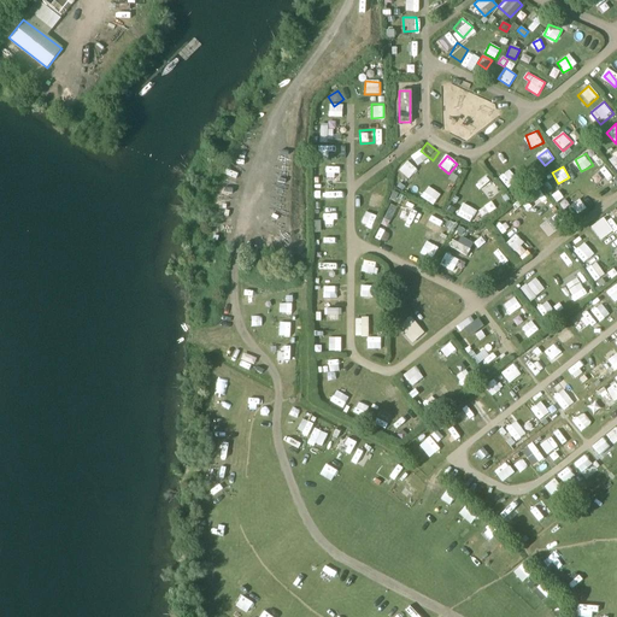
[(605,166),(594,174),(603,186),(613,178),(605,166)]
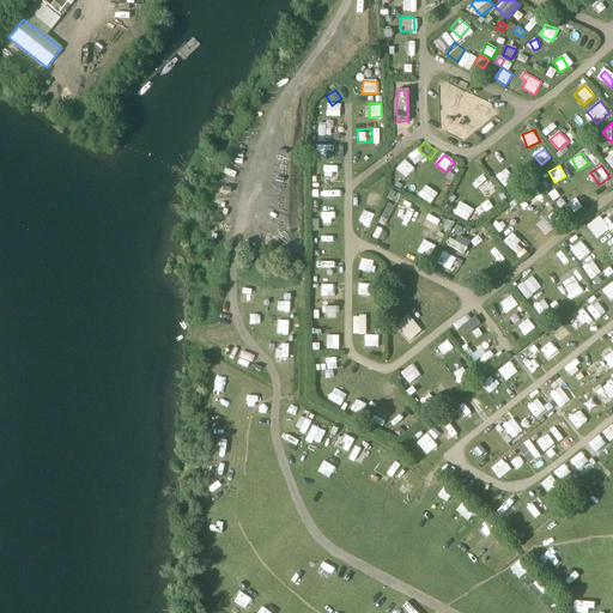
[(483,193),(493,186),(486,174),(475,180),(483,193)]
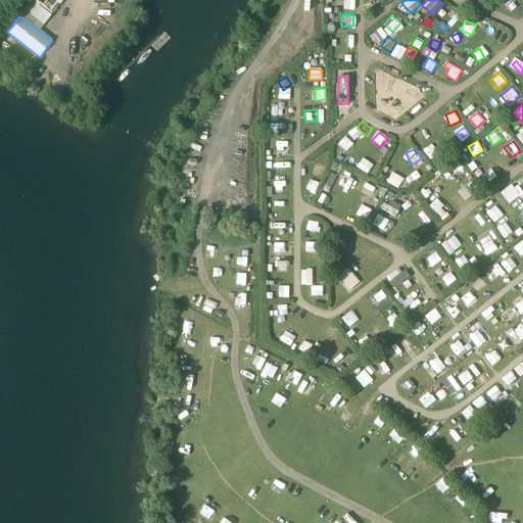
[(363,158),(359,169),(370,174),(375,163),(363,158)]
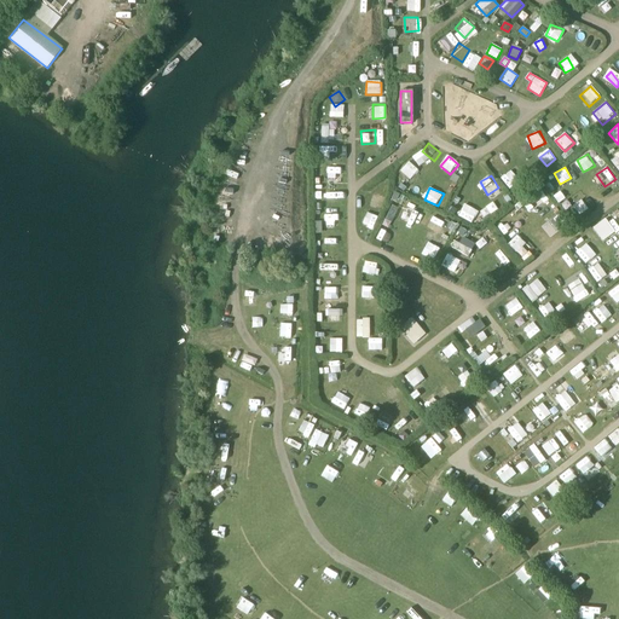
[(372,195),(370,207),(382,209),(385,197),(372,195)]
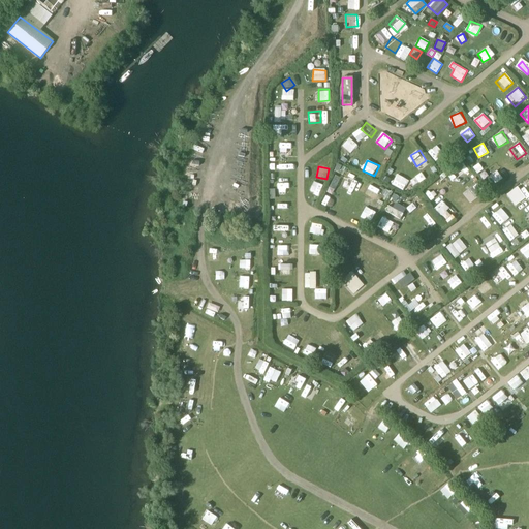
[(495,182),(502,178),(497,169),(490,175),(495,182)]
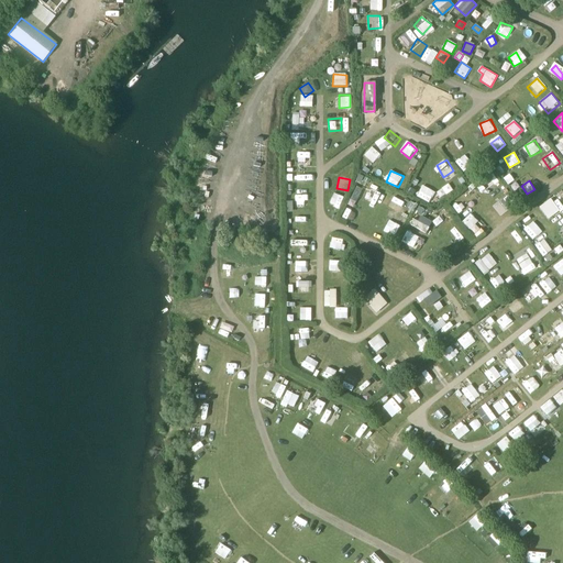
[(364,195),(376,201),(382,190),(370,184),(364,195)]
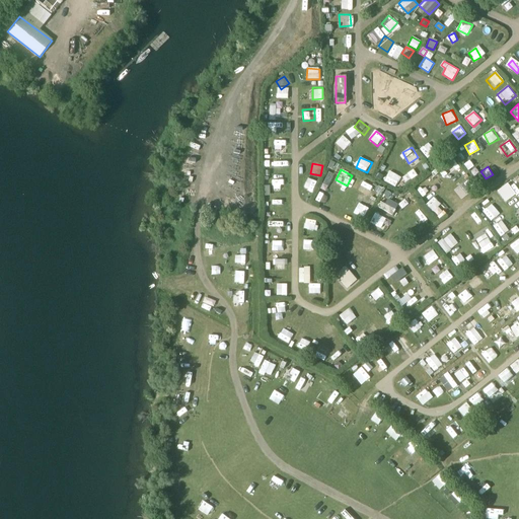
[(406,181),(417,174),(414,169),(402,176),(406,181)]
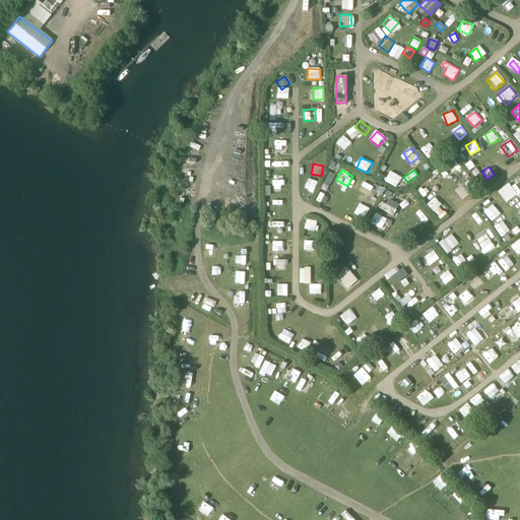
[(384,182),(396,188),(401,177),(390,171),(384,182)]
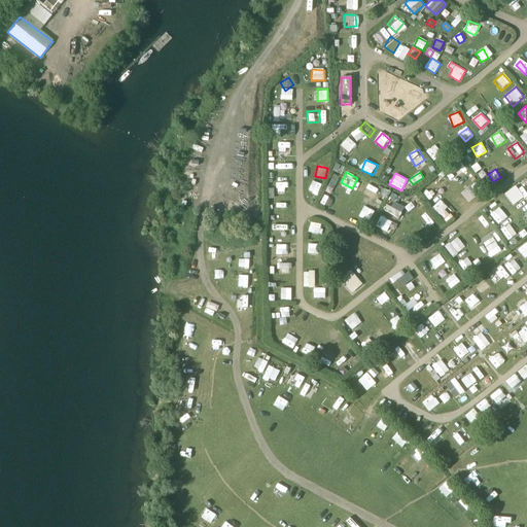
[(308,190),(317,195),(321,184),(312,180),(308,190)]
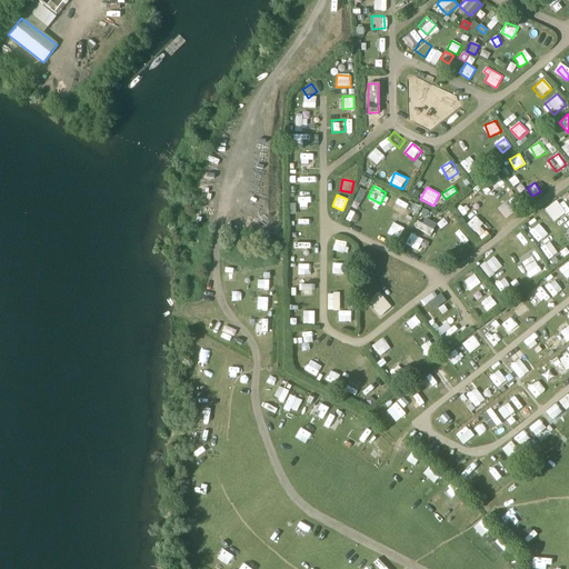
[(299,207),(311,207),(311,196),(299,197),(299,207)]
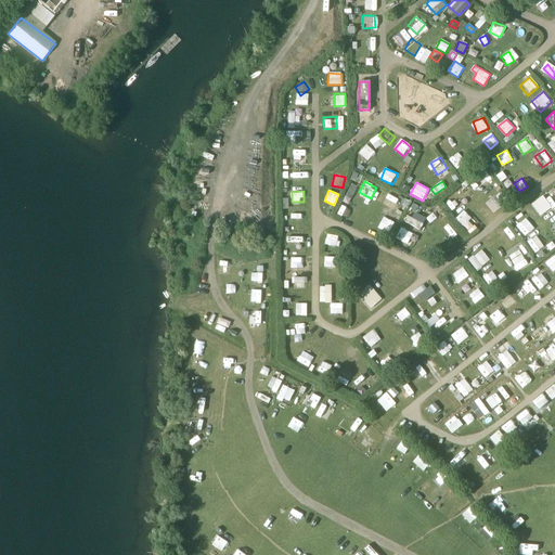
[(394,213),(400,199),(388,193),(377,211),(396,221),(399,216),(394,213)]
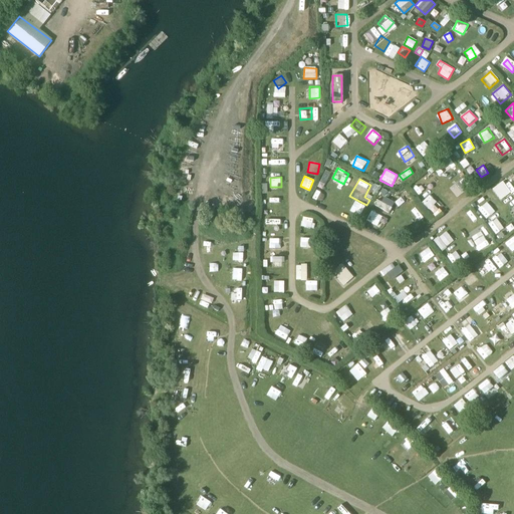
[(497,186),(506,197),(511,193),(502,182),(497,186)]
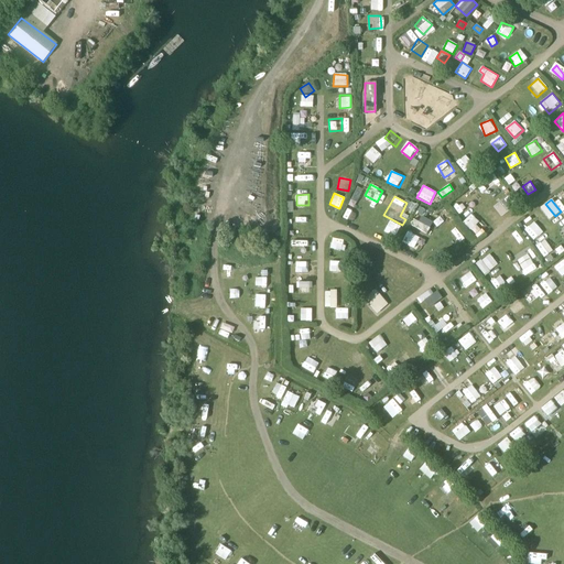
[(418,220),(413,218),(410,225),(425,234),(433,221),(421,215),(418,220)]
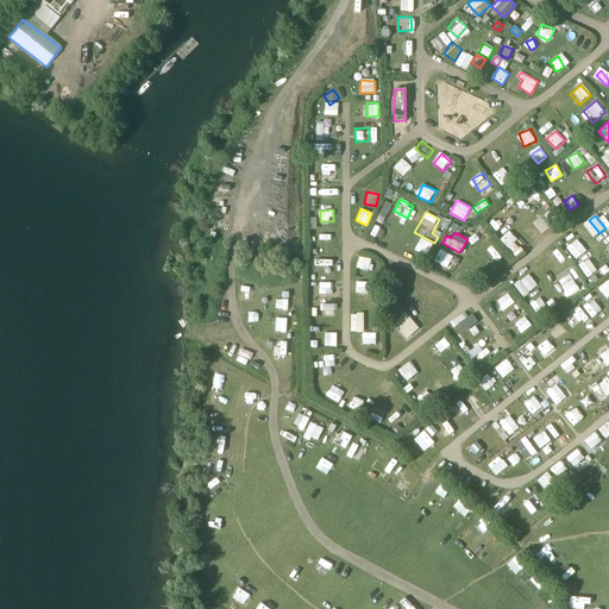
[(414,249),(426,256),(433,244),(421,238),(414,249)]
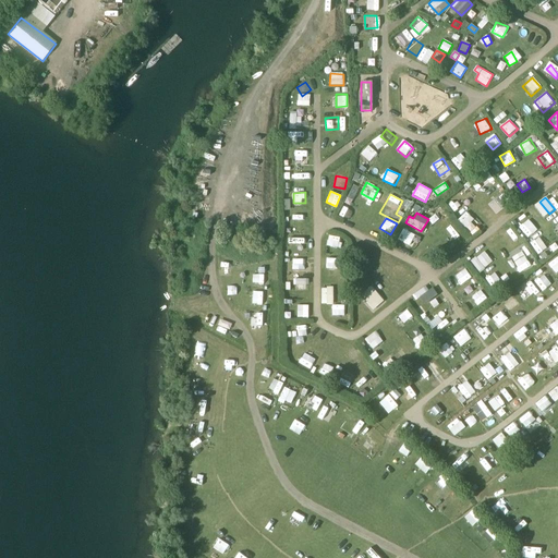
[(519,228),(529,238),(537,229),(528,219),(519,228)]
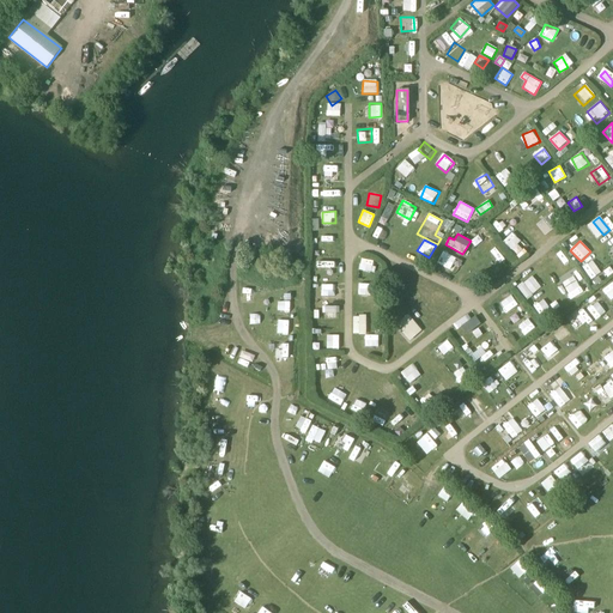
[(451,265),(460,267),(463,260),(442,252),(437,263),(450,268),(451,265)]
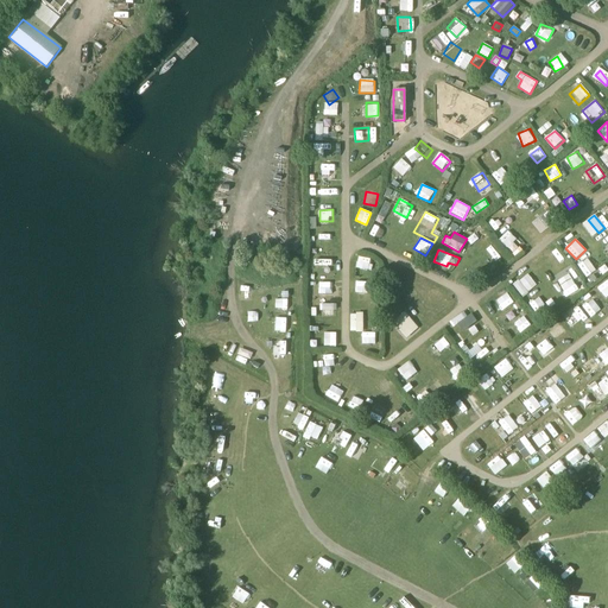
[(593,283),(599,278),(593,271),(596,268),(587,258),(578,265),(593,283)]
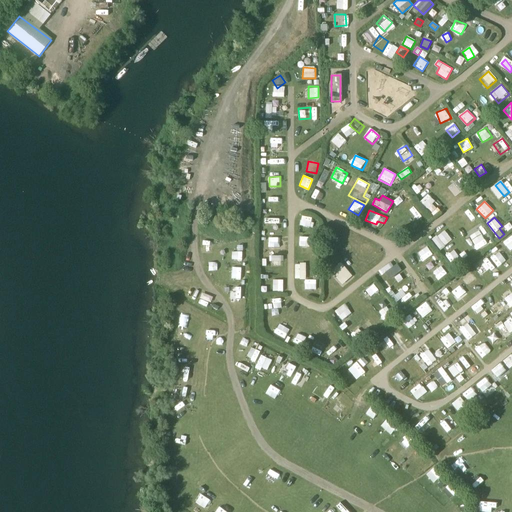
[(483,229),(471,239),(478,248),(490,238),(483,229)]
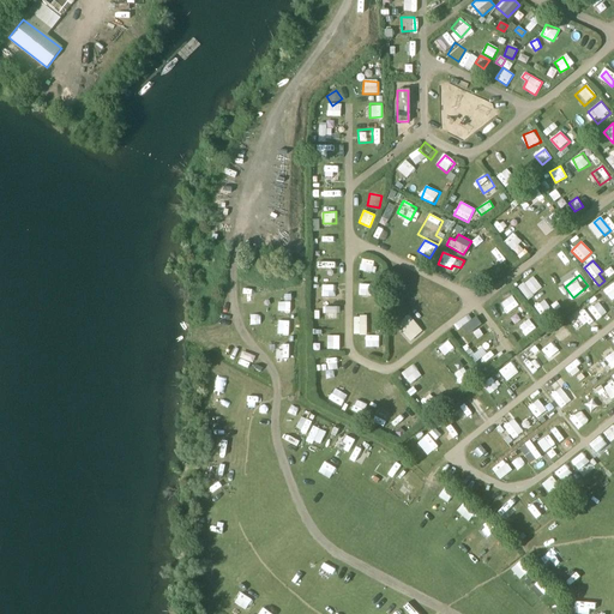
[(518,284),(525,299),(542,289),(534,276),(518,284)]
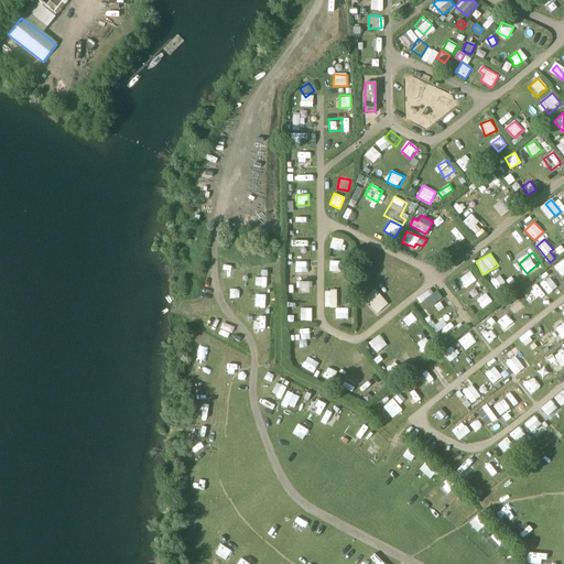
[(331,260),(331,278),(340,278),(340,260),(331,260)]
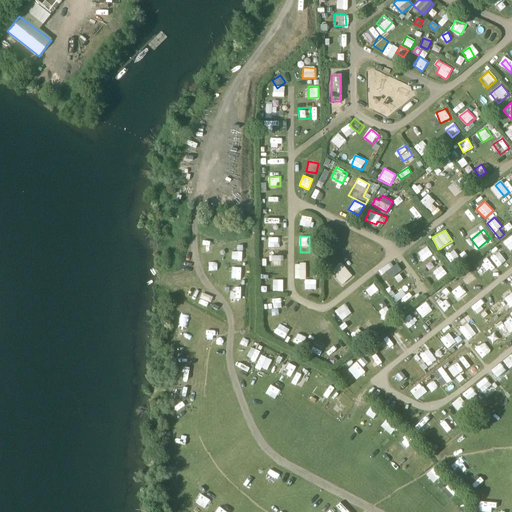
[(286,250),(286,237),(269,237),(268,249),(286,250)]
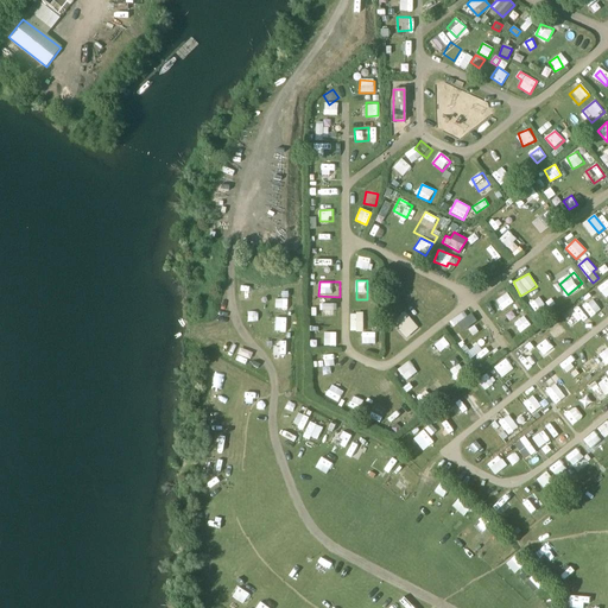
[(239,287),(239,298),(251,298),(249,286),(239,287)]
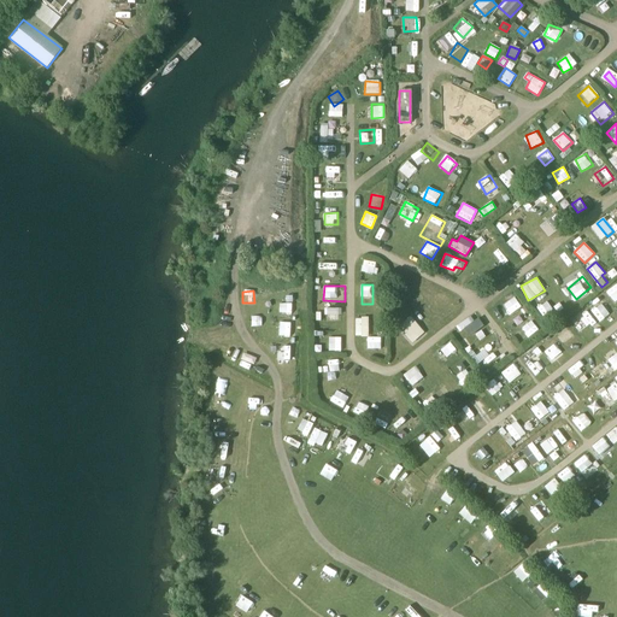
[(589,305),(597,316),(607,309),(600,298),(589,305)]
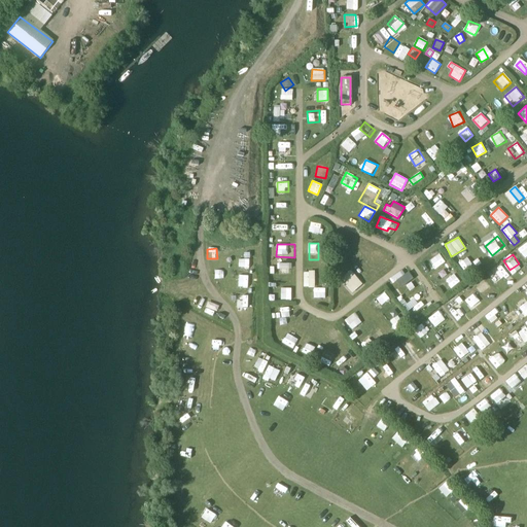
[(459,262),(463,270),(471,264),(467,257),(459,262)]
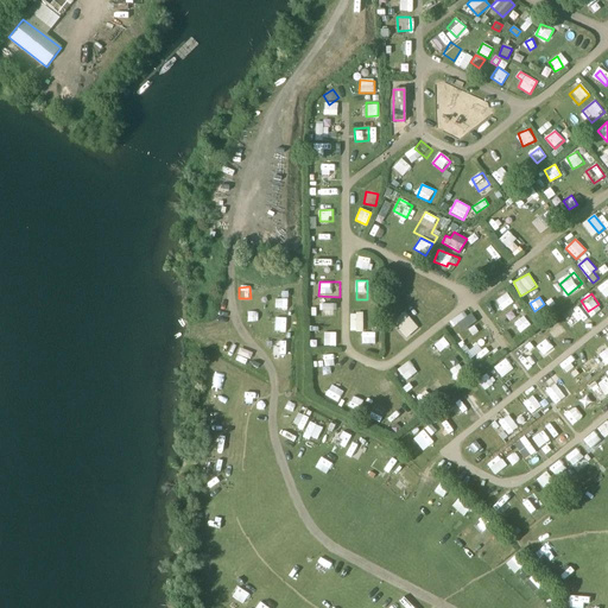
[(276,298),(274,310),(286,311),(286,299),(276,298)]
